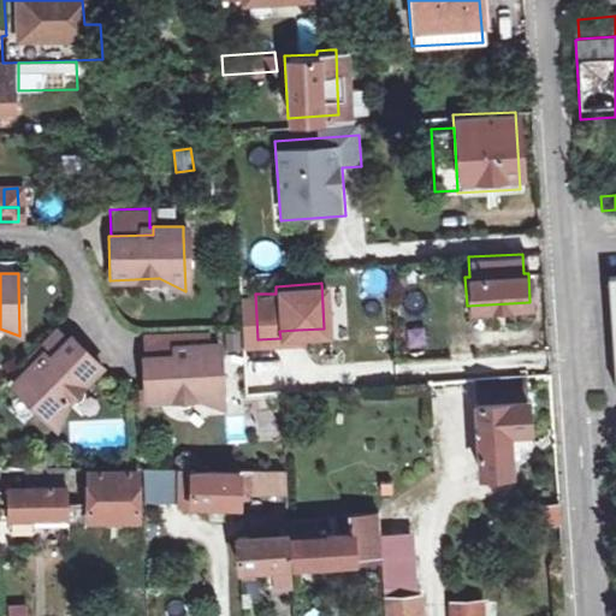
[(27,356),(33,362),(39,368),(63,343),(51,332),(27,356)]
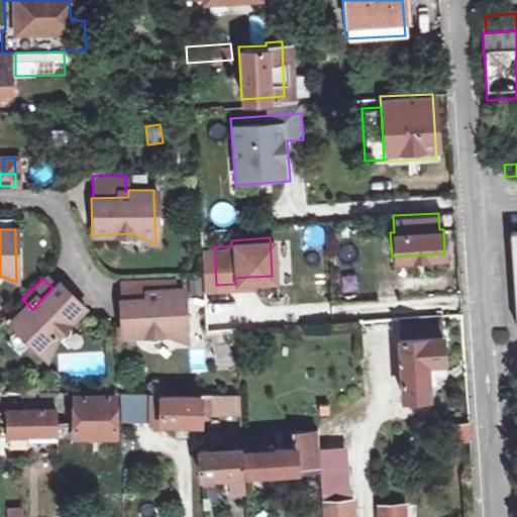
[(32,309),(27,304),(8,322),(13,327),(44,359),(54,337),(81,309),(84,306),(58,283),(55,285),(53,288),(32,309)]
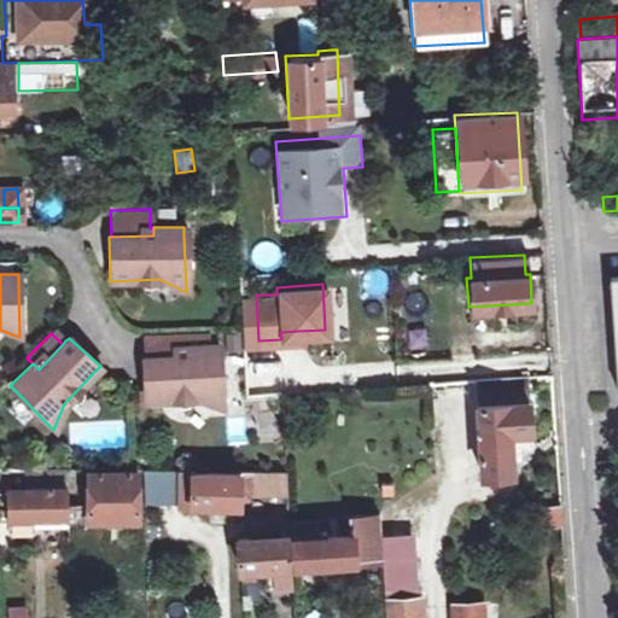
[(144,359),(145,378),(146,401),(199,398),(223,407),(220,355),(219,343),(193,345),(193,356),(175,356),(144,359)]
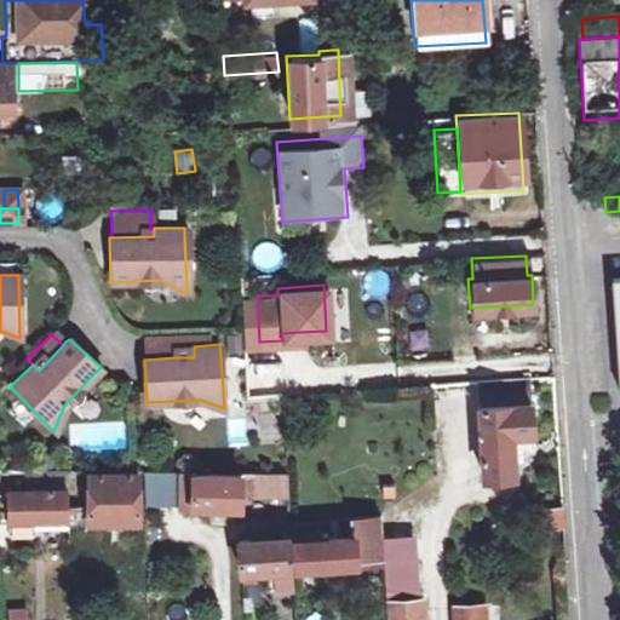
[(194,357),(194,346),(176,346),(176,357),(194,357)]
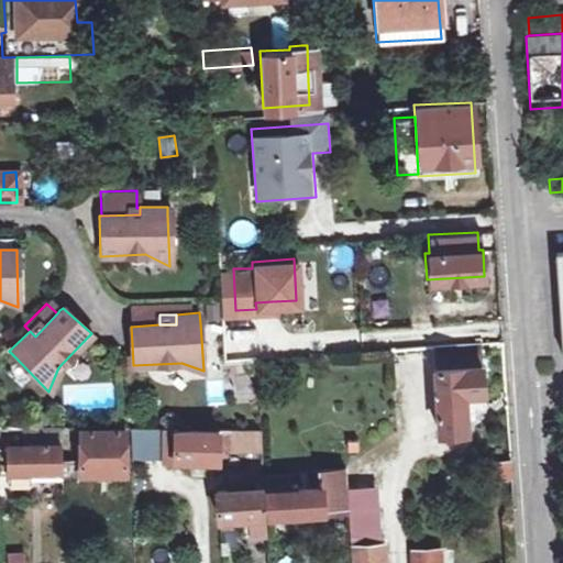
[(479,343),(432,345),(437,433),(464,432),(463,405),(483,404),(479,343)]
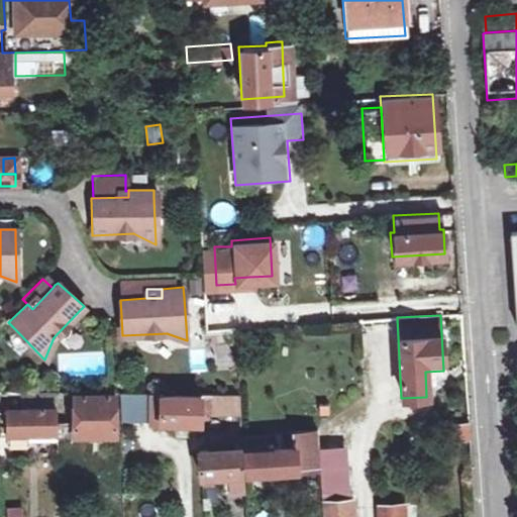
[(16,334),(4,345),(16,357),(27,347),(16,334)]
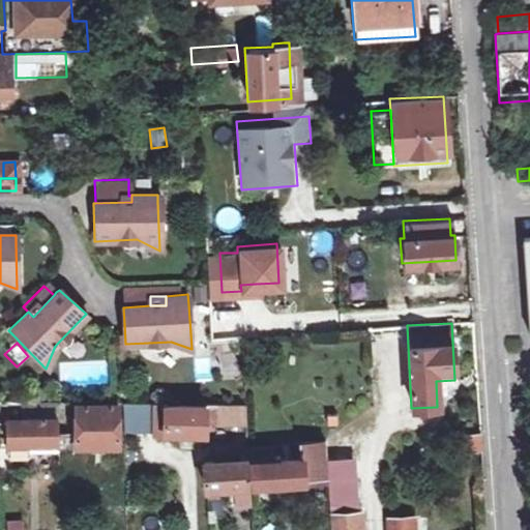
[(203,416),(244,416),(243,400),(203,401),(203,405),(149,404),(149,432),(203,431),(203,416)]
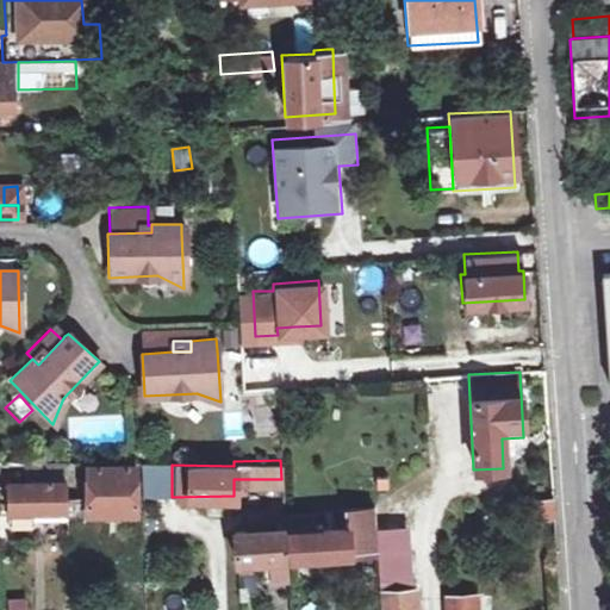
[(42,520),(64,520),(63,497),(62,461),(60,461),(24,461),(24,483),(5,481),(6,528),(42,528),(42,520)]
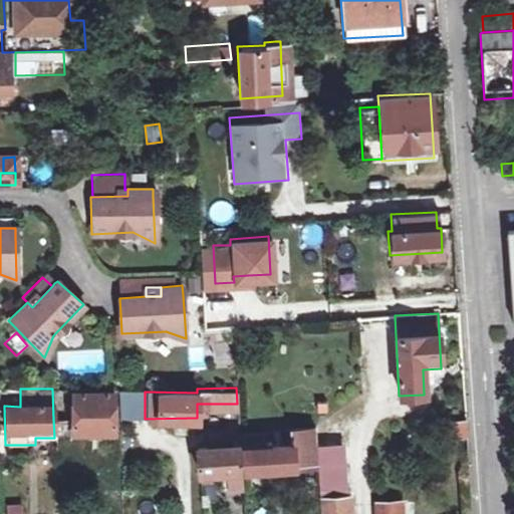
[(113,432),(112,389),(70,389),(71,433),(113,432)]
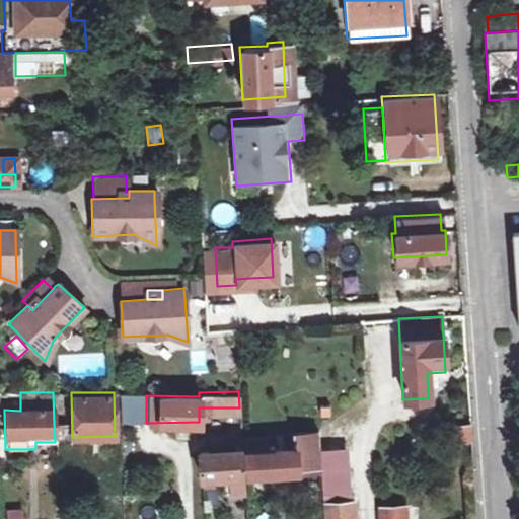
[(144,392),(130,392),(130,423),(144,423),(144,392)]
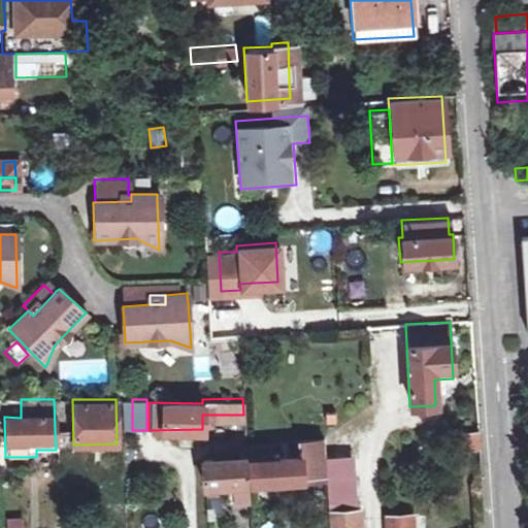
[(55,430),(56,450),(56,451),(71,452),(71,430),(55,430)]
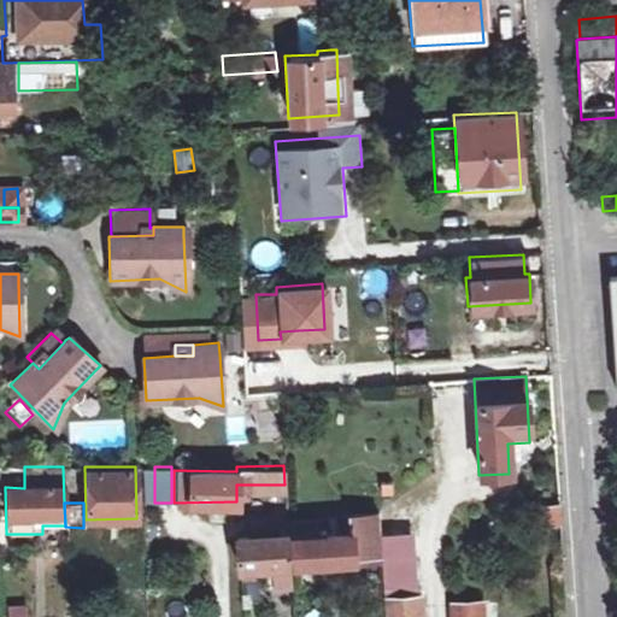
[(383,594),(421,593),(418,510),(380,512),(382,557),(383,594)]
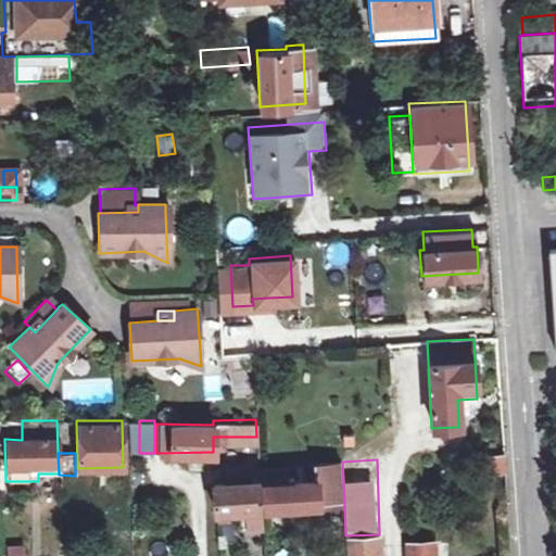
[(265,506),(344,502),(342,462),(318,464),(319,477),(288,479),(287,465),(263,467),(265,506)]
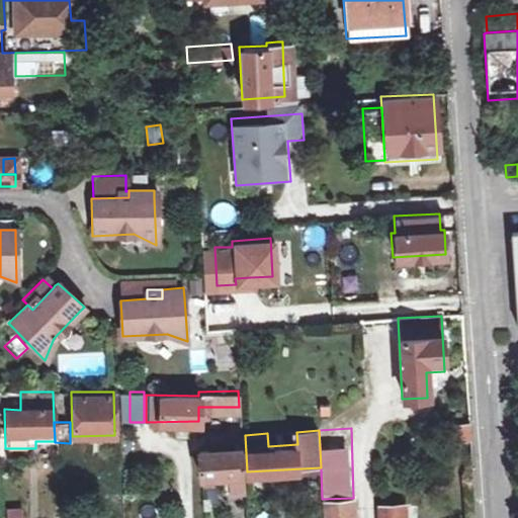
[(197,448),(199,475),(219,473),(220,487),(220,494),(227,493),(225,473),(241,472),(239,446),(210,447),(197,448)]
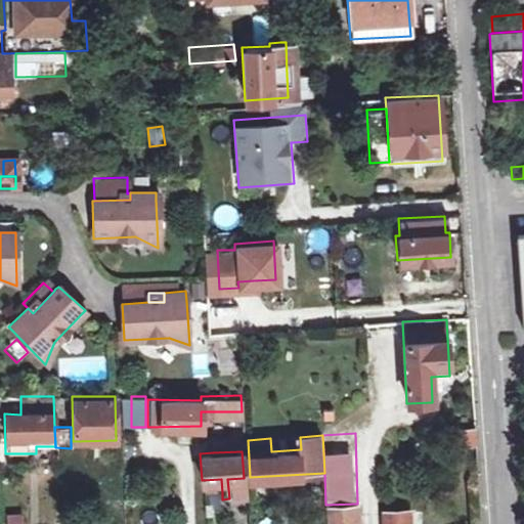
[(245,497),(244,478),(227,479),(229,498),(245,497)]
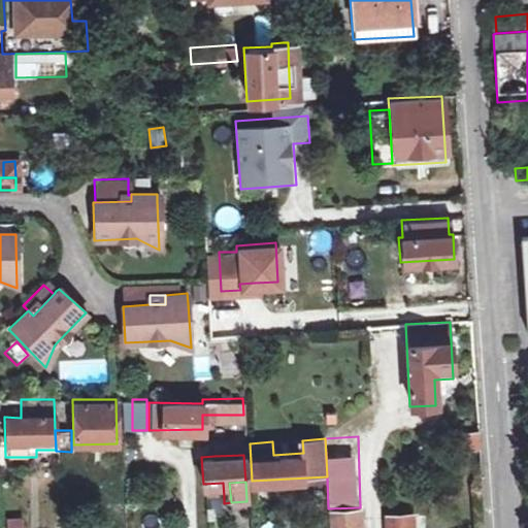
[(223,483),(203,484),(203,497),(224,496),(223,483)]
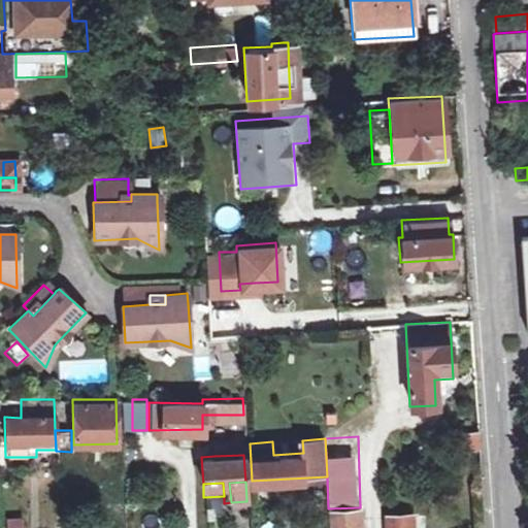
[(361,527),(360,507),(328,508),(329,527),(361,527)]
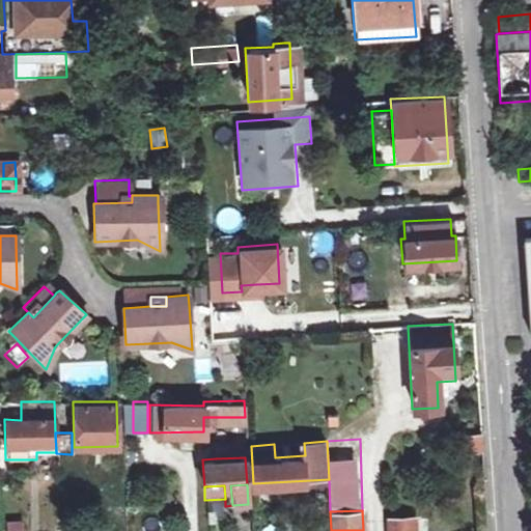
[(385,519),(385,530),(414,530),(414,519),(385,519)]
